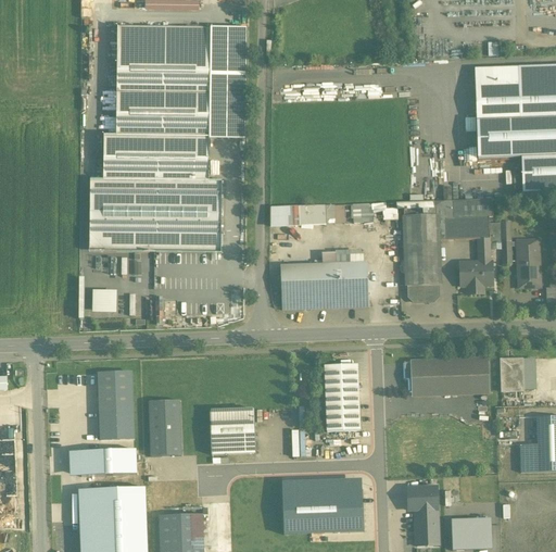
[(210,25),(117,24),(116,133),(103,133),(103,177),(209,178),(210,25)]
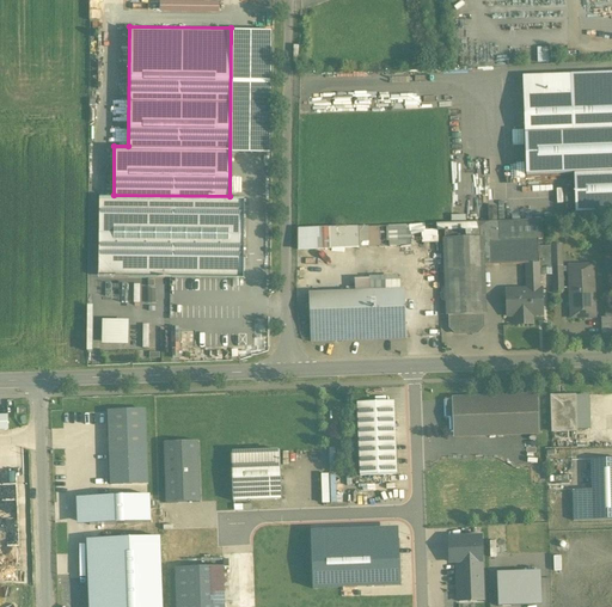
[(539,43),(539,56),(551,56),(550,43),(539,43)]
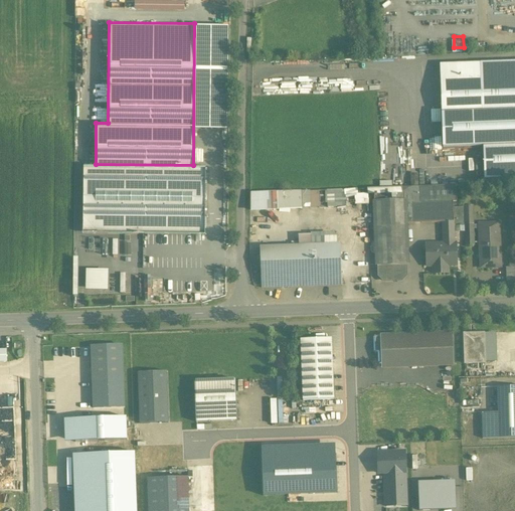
[(514,58),(480,60),(440,62),(442,110),(443,144),(483,143),(484,174),(514,173),(514,58)]
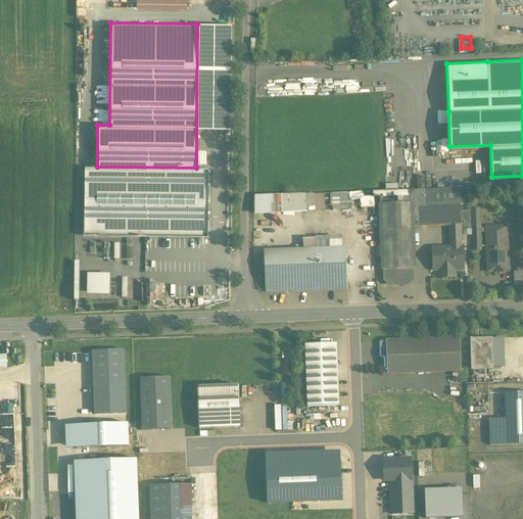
[(97,167),(85,166),(84,229),(134,229),(136,229),(137,231),(142,231),(143,229),(145,229),(145,230),(207,230),(208,168),(196,168),(97,167)]
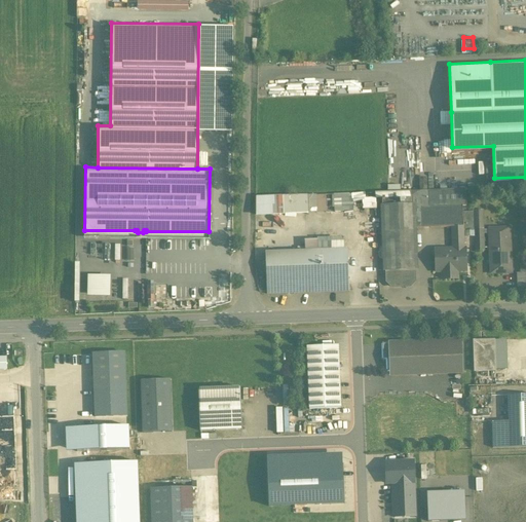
[(410,194),(382,195),(384,267),(386,267),(386,278),(391,284),(410,283),(414,277),(414,266),(416,266),(414,225),(452,223),(463,223),(463,227),(475,227),(475,236),(476,247),(484,247),(483,236),(483,226),(482,208),(474,208),(462,209),(462,202),(465,202),(465,186),(433,187),(410,188),(410,194)]
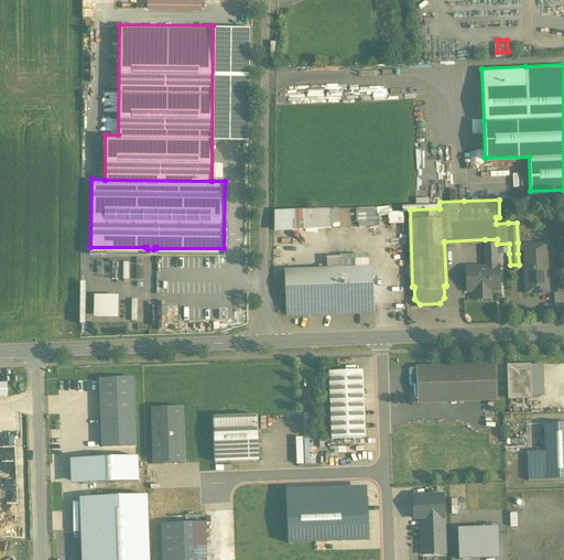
[(305,206),(306,226),(351,223),(350,203),(305,206)]
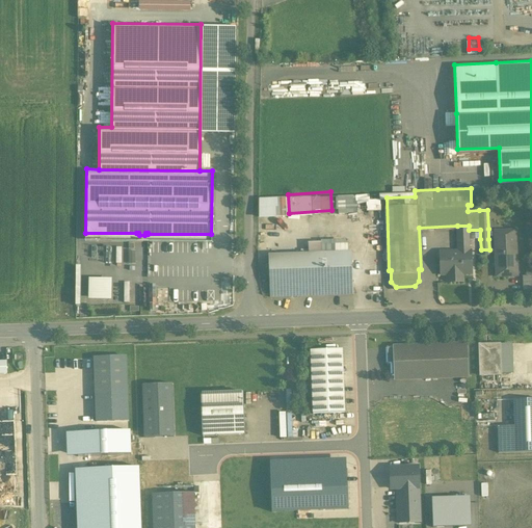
[(339,191),(339,209),(358,209),(360,191),(339,191)]
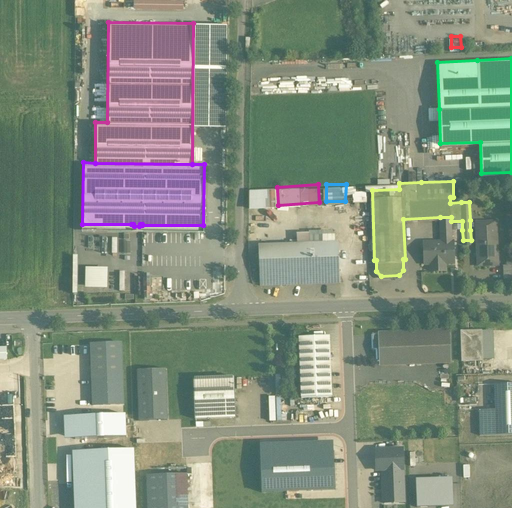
[(267,186),(250,187),(251,204),(267,203),(267,186)]
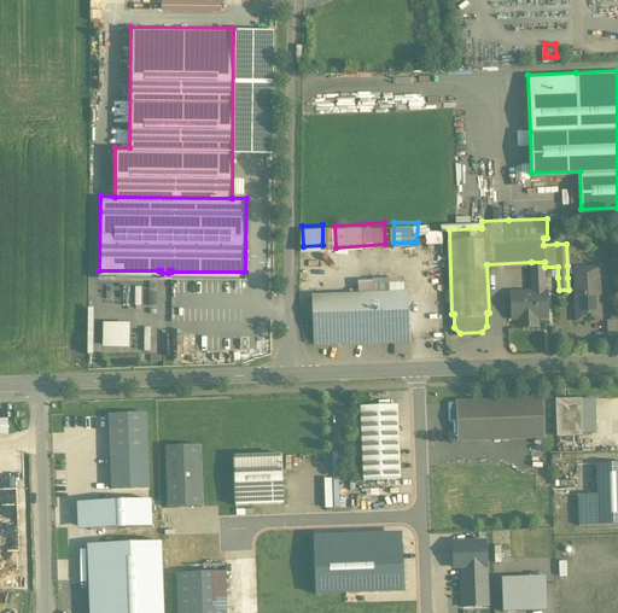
[(532,289),(511,290),(512,315),(519,314),(520,325),(537,323),(537,314),(547,314),(546,289),(544,267),(544,262),(531,262),(532,289)]
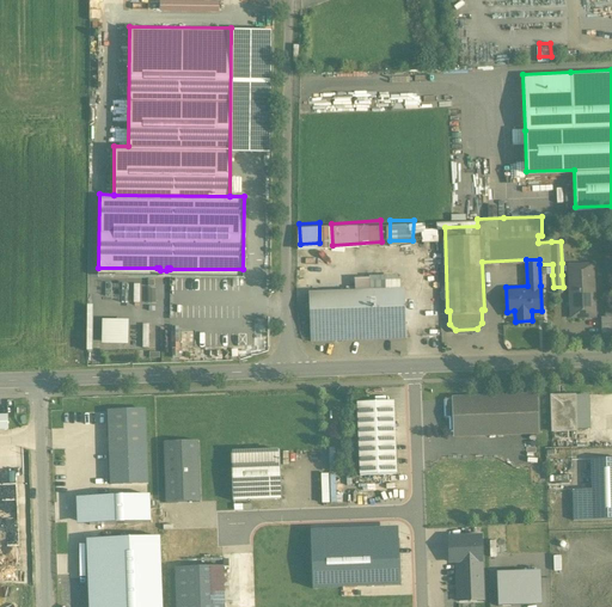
[(597,262),(568,263),(569,318),(598,317),(597,262)]
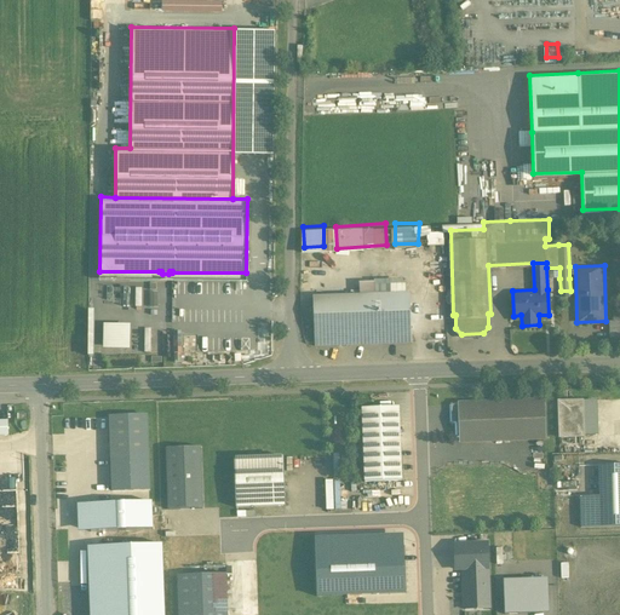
[(409,291),(313,294),(314,340),(314,343),(412,339),(409,291)]
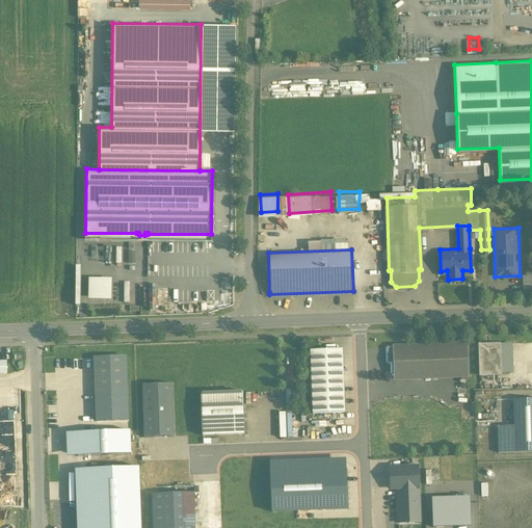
[(90,273),(89,295),(113,295),(113,274),(90,273)]
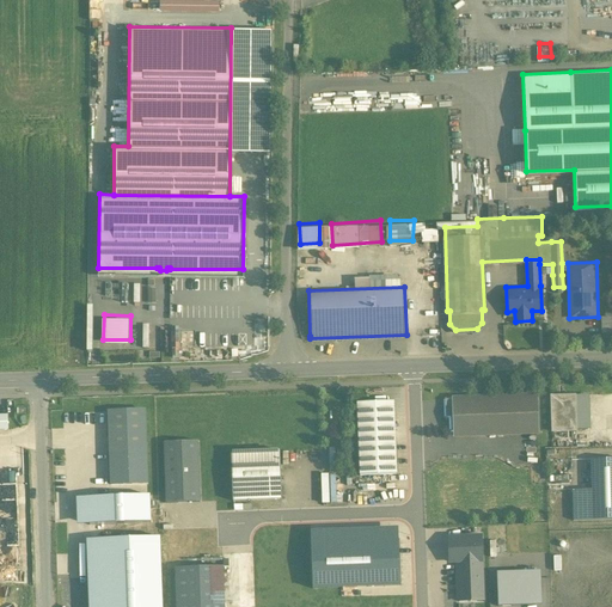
[(611,314),(605,316),(601,316),(601,330),(611,329),(611,314)]
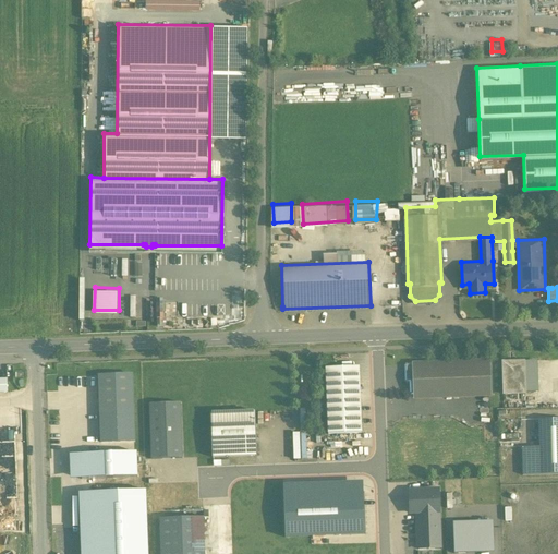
[(523,358),(501,359),(502,392),(524,390),(523,358)]
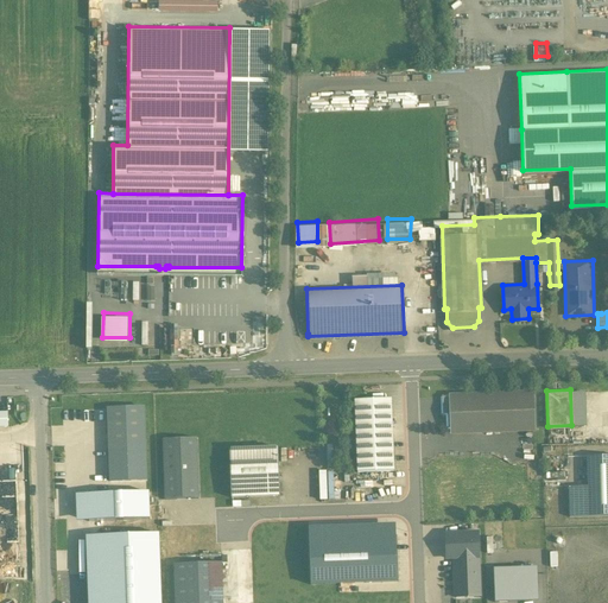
[(532,391),(449,394),(447,392),(442,392),(439,394),(441,412),(443,413),(445,413),(445,427),(450,427),(450,430),(533,426),(532,391)]
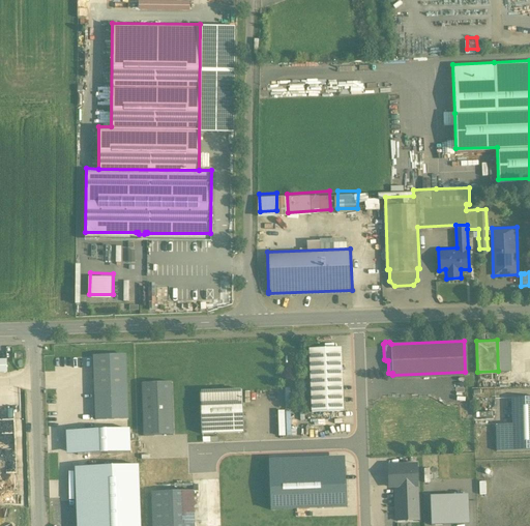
[(341,345),(308,346),(311,409),(343,408),(341,345)]
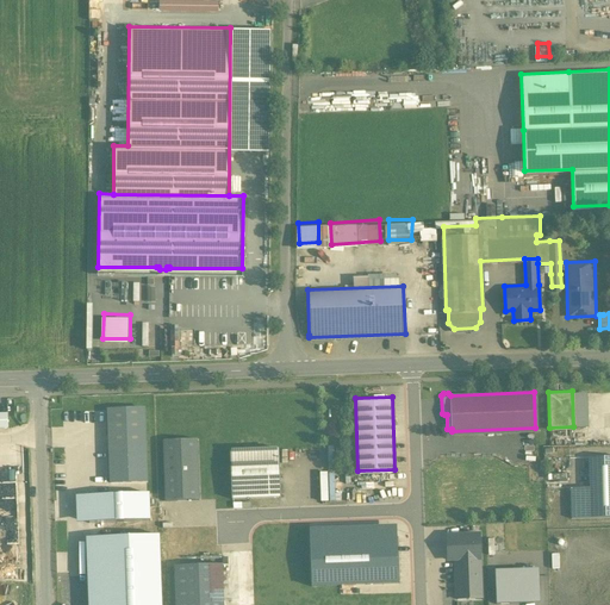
[(143,405),(109,407),(110,479),(147,478),(143,405)]
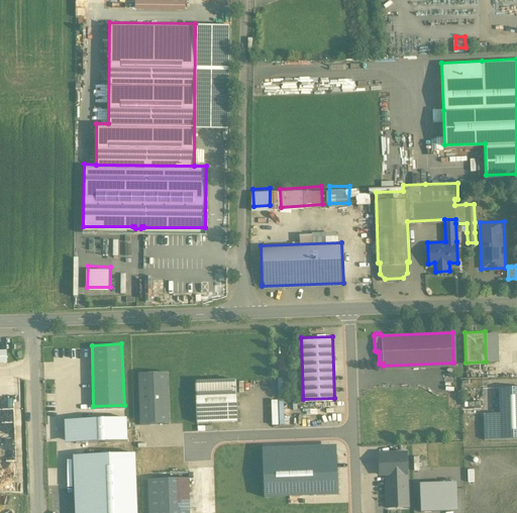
[(167,370),(138,371),(140,422),(169,421),(167,370)]
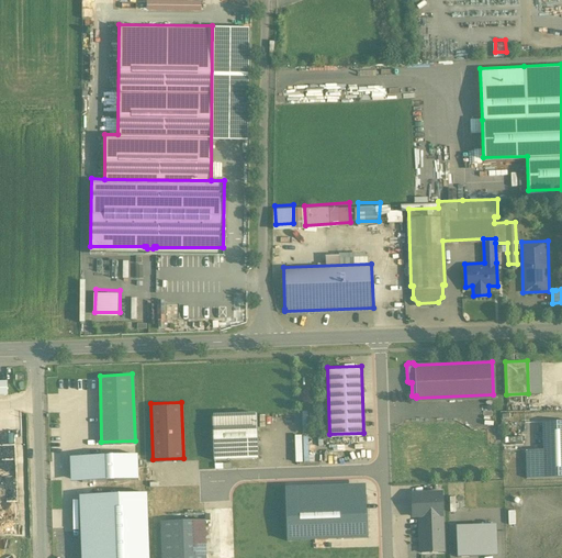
[(257,412),(212,413),(213,458),(258,457),(257,412)]
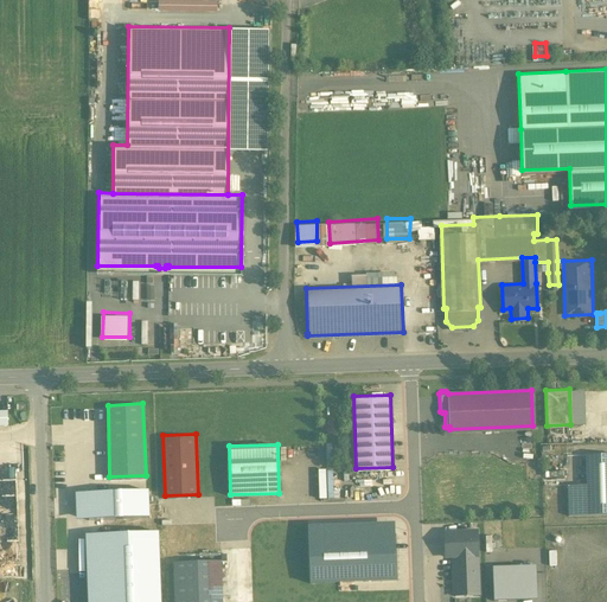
[(606,452),(585,453),(586,482),(587,513),(606,512),(606,452)]
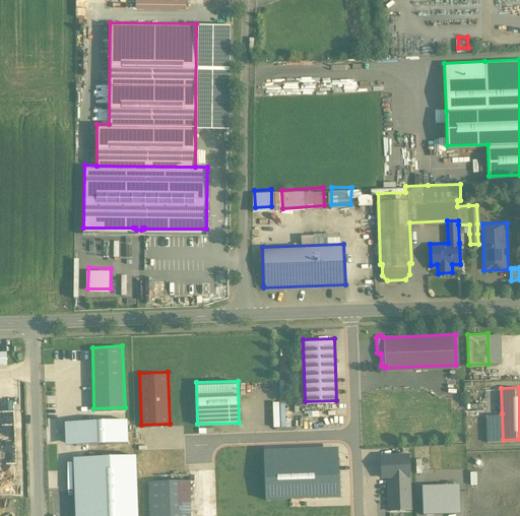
[(465,392),(455,392),(456,408),(466,407),(465,392)]
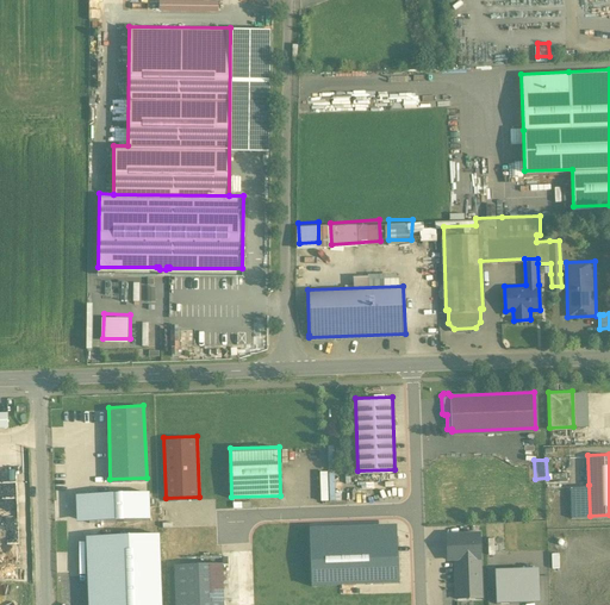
[(589,485),(570,486),(571,516),(590,516),(589,485)]
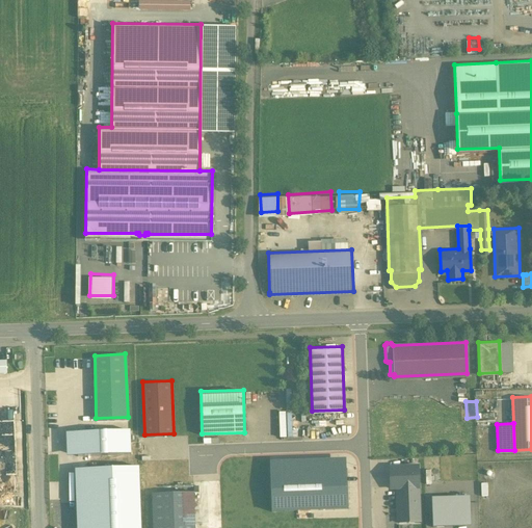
[(65,430),(67,454),(130,451),(130,427),(65,430)]
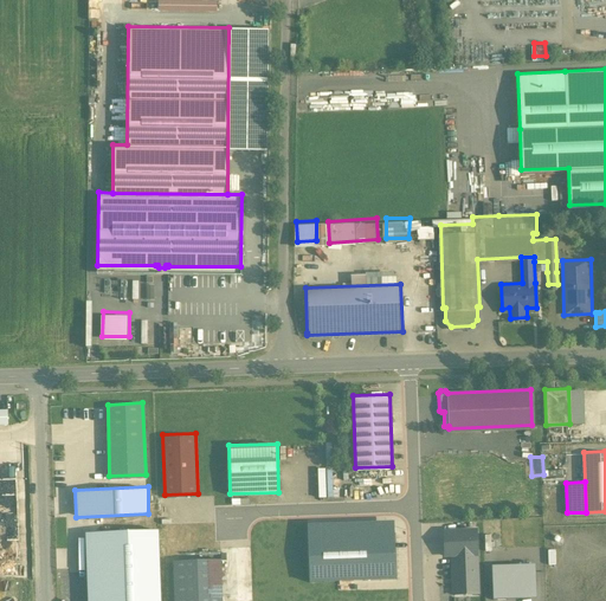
[(307,523),(309,580),(395,576),(393,519),(307,523)]
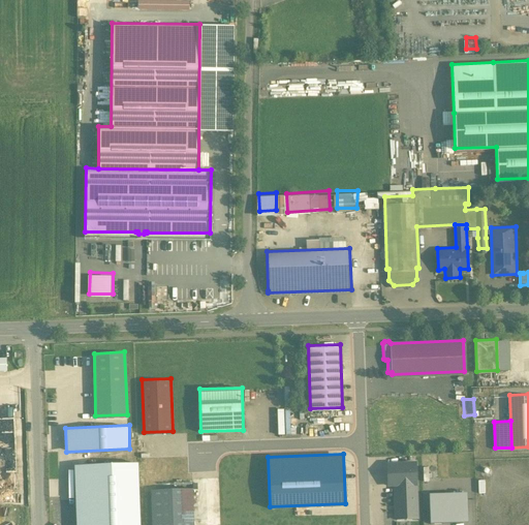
[(139,524),(138,461),(74,463),(76,524),(139,524)]
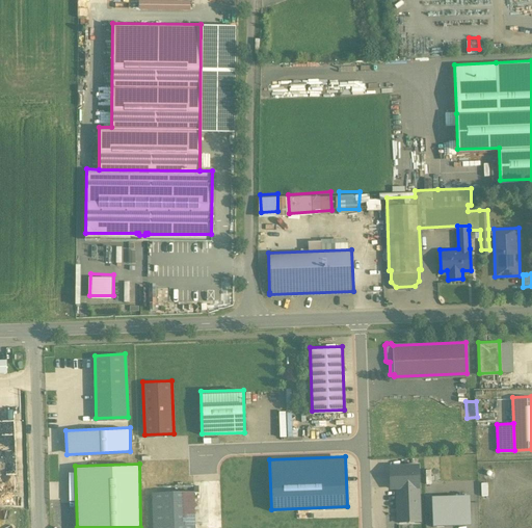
[(398,520),(420,519),(419,485),(418,465),(390,465),(391,486),(397,485),(398,520)]
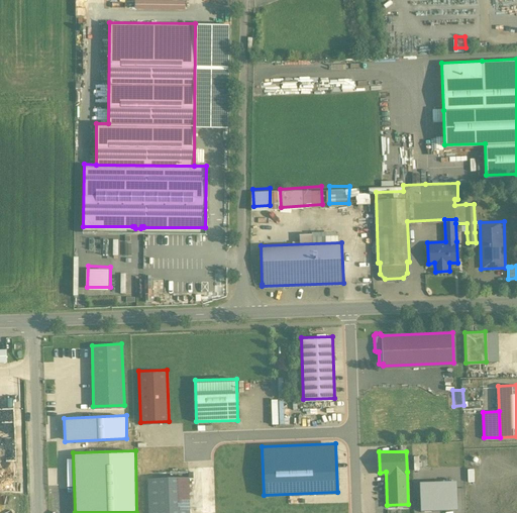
[(189,512),(188,476),(147,477),(148,512),(189,512)]
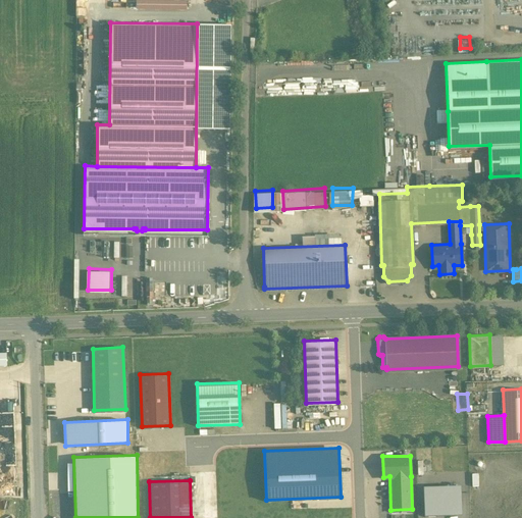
[(461,484),(423,486),(424,515),(457,514),(456,508),(462,508),(461,484)]
